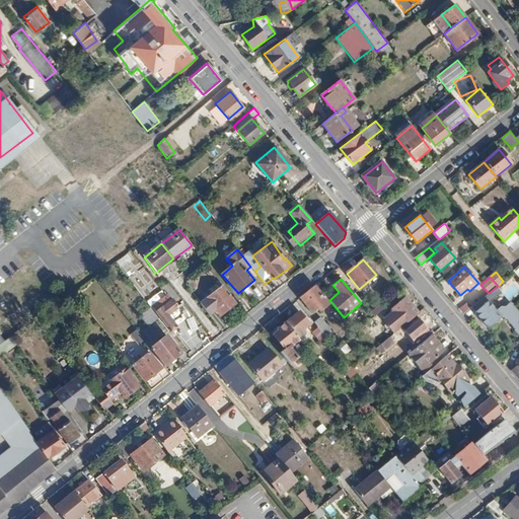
[(223,286),(201,304),(210,315),(216,310),(221,316),(237,303),(223,286)]
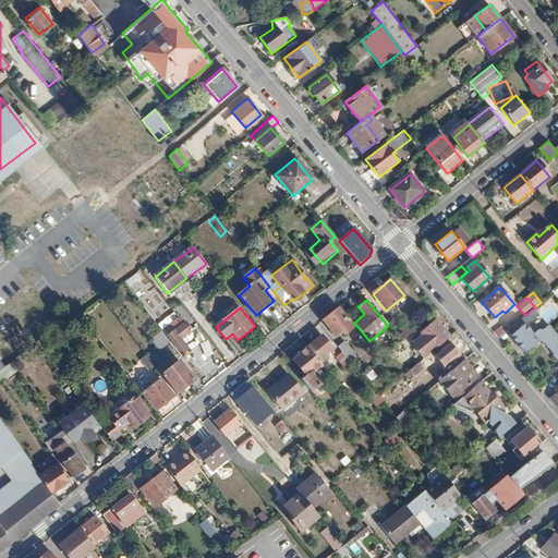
[(525,315),(507,330),(511,336),(510,336),(525,353),(540,340),(523,323),(537,311),(535,307),(525,315)]
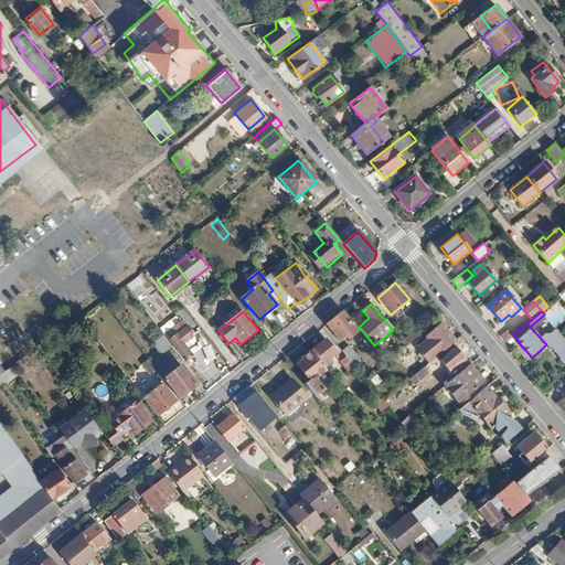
[(343,312),(329,324),(341,339),(355,328),(343,312)]
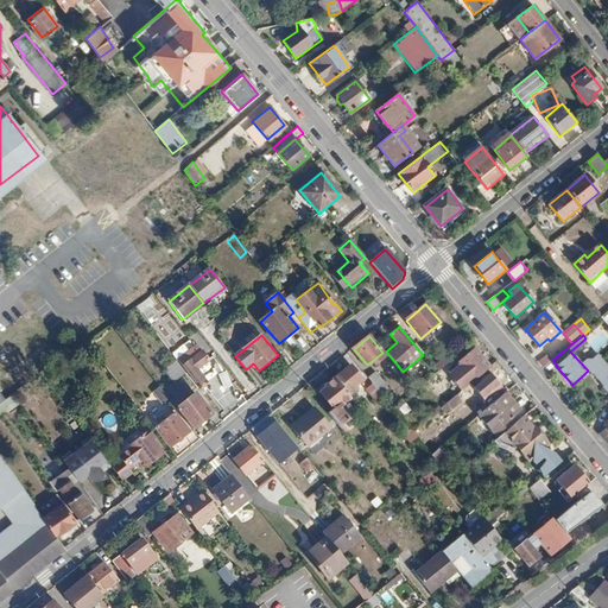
[(552,354),(563,346),(557,339),(546,347),(552,354)]
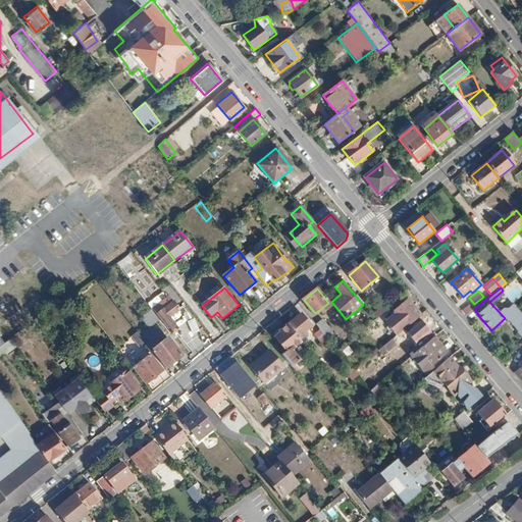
[(177,327),(169,317),(179,309),(169,297),(163,302),(167,306),(161,311),(156,306),(153,308),(173,334),(176,331),(177,327)]
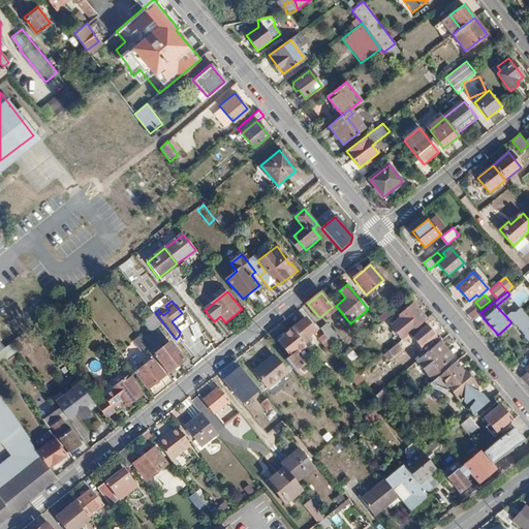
[(394,332),(401,340),(426,319),(412,304),(398,315),(399,317),(392,322),(398,330),(394,332)]
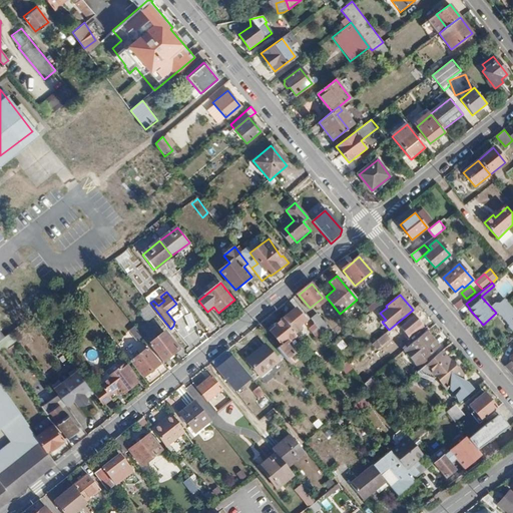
[(458,311),(466,304),(462,300),(454,307),(458,311)]
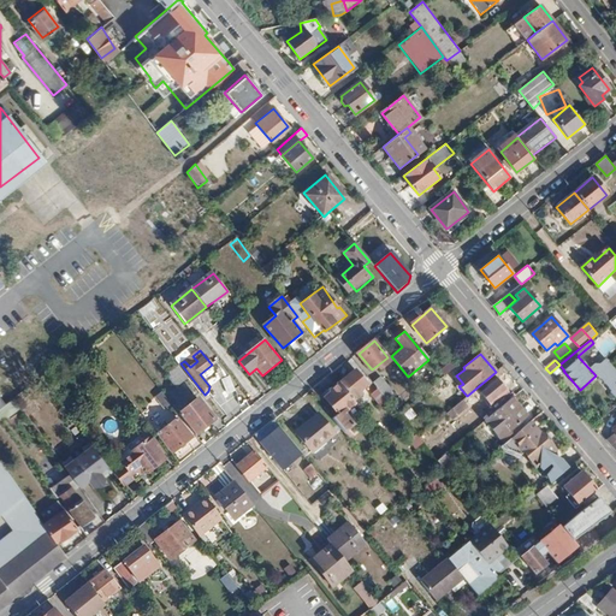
[(189,377),(179,366),(169,374),(177,386),(189,377)]
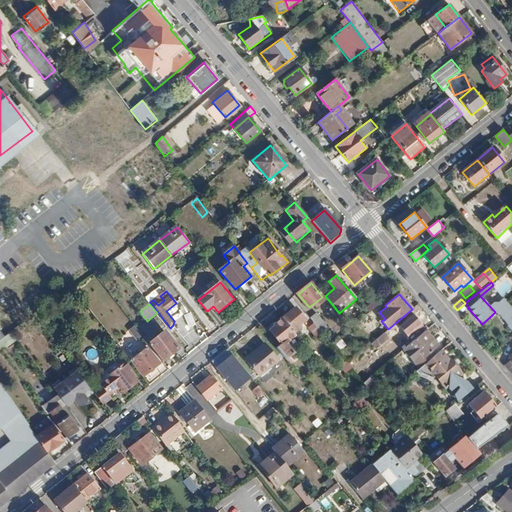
[(295,308),(282,318),(295,335),(302,330),(299,327),(306,321),(295,308)]
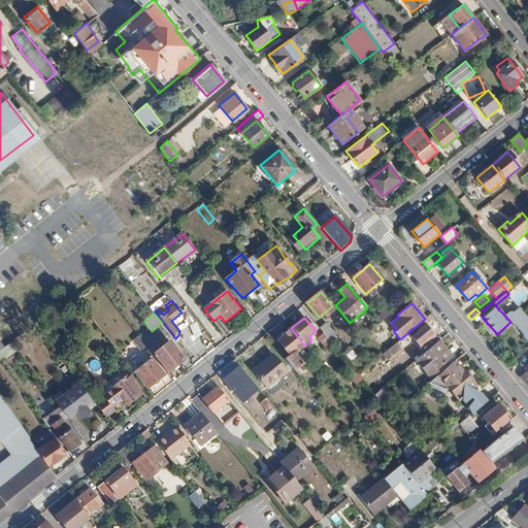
[(330,321),(321,329),(325,334),(332,343),(341,335),(330,321)]
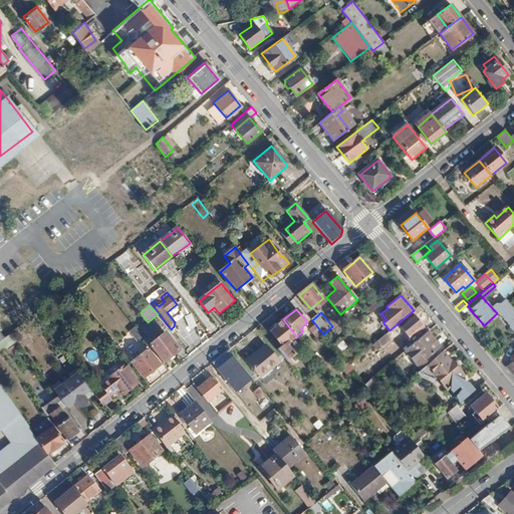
[(412,315),(399,325),(410,337),(422,327),(412,315)]
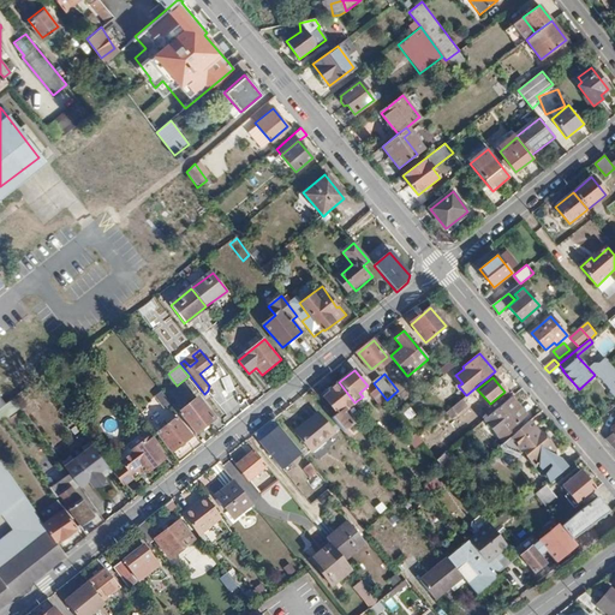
[(324,398),(338,413),(333,418),(344,431),(353,424),(342,412),(354,402),(339,382),(330,390),(332,392),(324,398)]
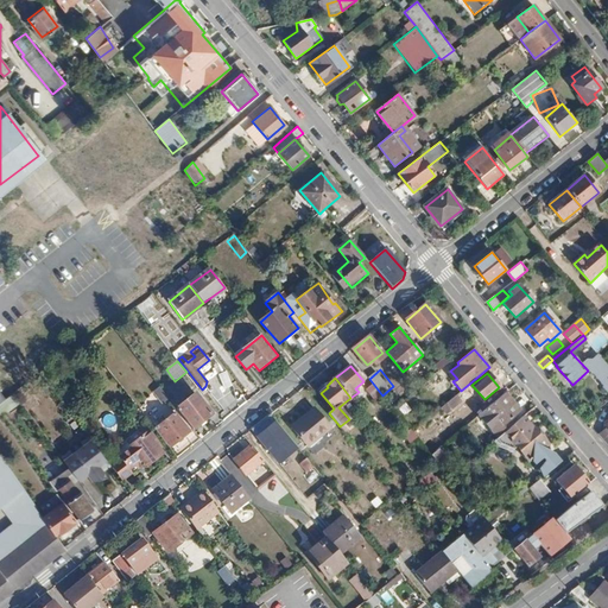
[(377,400),(382,396),(374,385),(367,390),(377,400)]
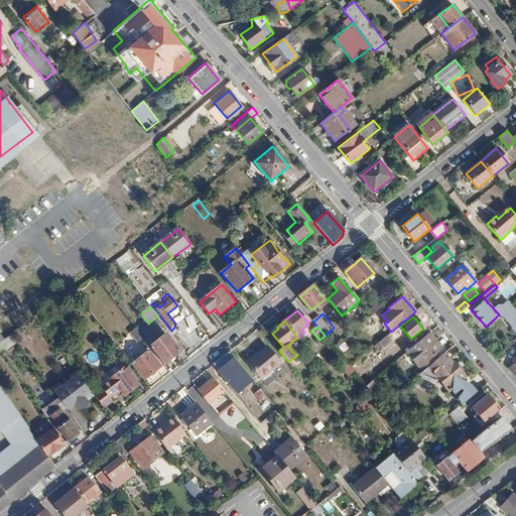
[(137,328),(131,332),(137,342),(143,338),(137,328)]
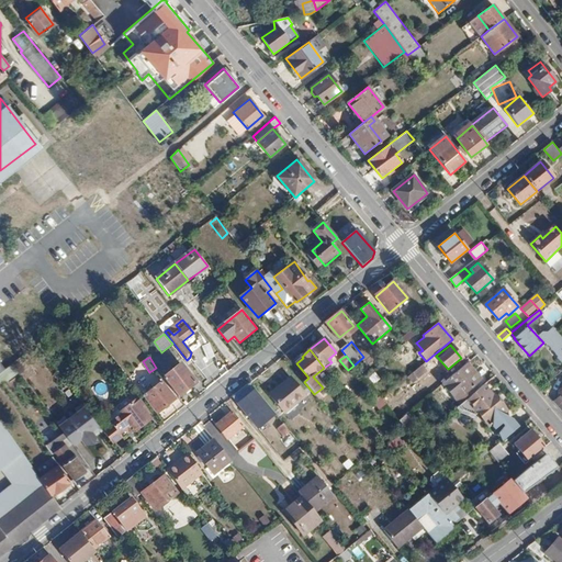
[(180,364),(164,378),(179,396),(195,384),(180,364)]
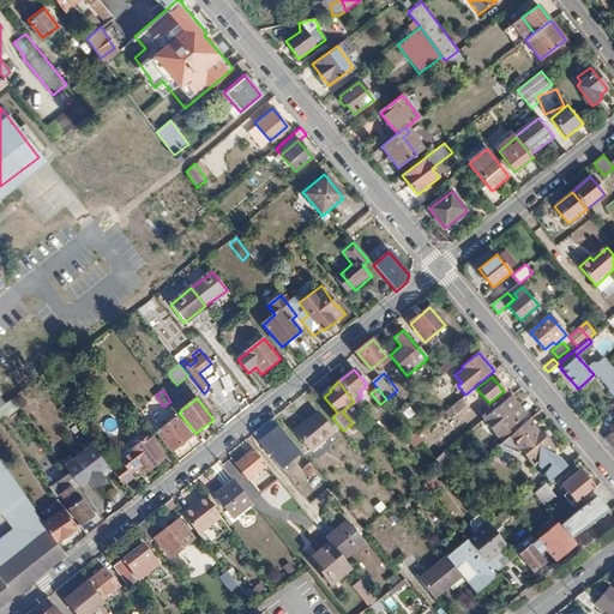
[(450,420),(467,405),(459,398),(443,411),(450,420)]
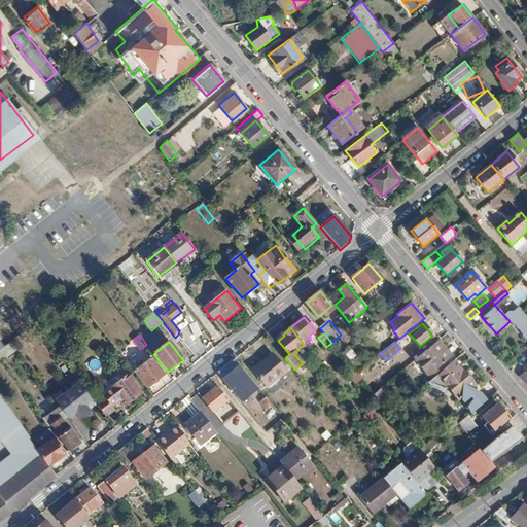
[(418,358),(430,373),(450,356),(436,342),(418,358)]
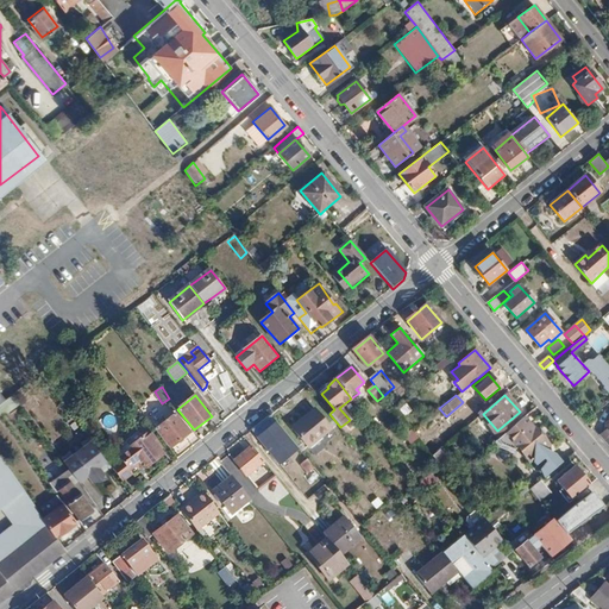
[(314,408),(293,427),(307,445),(320,434),(321,437),(332,429),(314,408)]
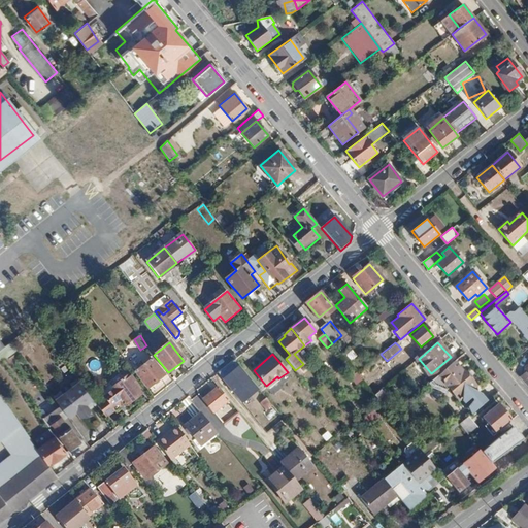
[(152,359),(136,371),(149,388),(164,375),(152,359)]
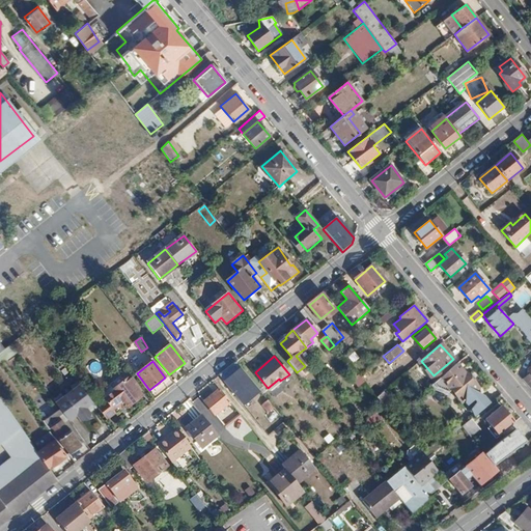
[(221,374),(226,381),(244,406),(260,391),(236,362),(221,374)]
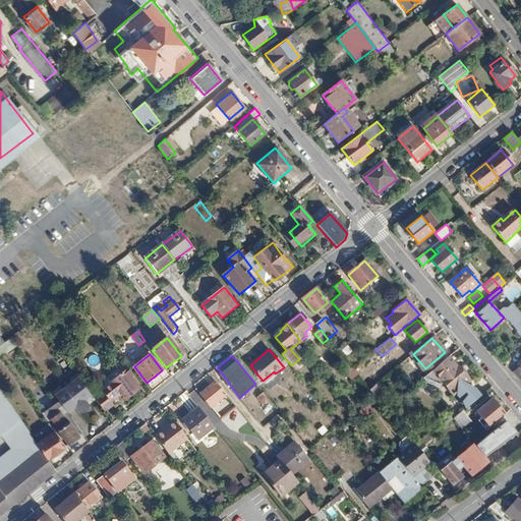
[(469,382),(449,357),(432,371),(454,396),(469,382)]
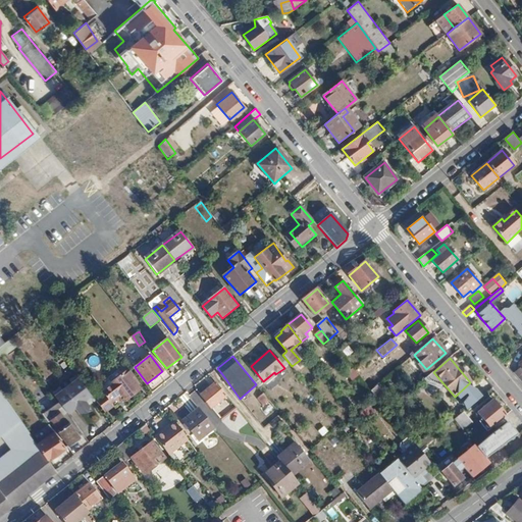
[(124,398),(126,401),(141,389),(126,371),(112,382),(113,383),(124,398)]
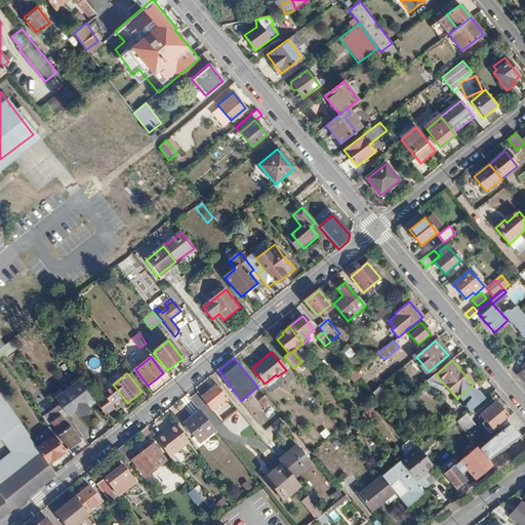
[(78,378),(54,396),(61,404),(68,416),(75,410),(79,415),(87,414),(90,406),(96,401),(78,378)]
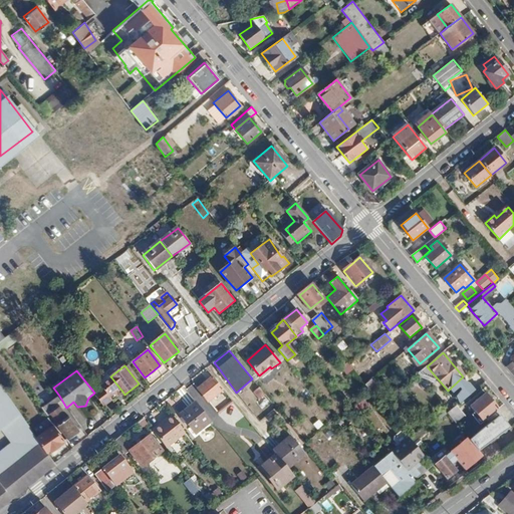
[(213,376),(199,388),(210,401),(223,390),(213,376)]
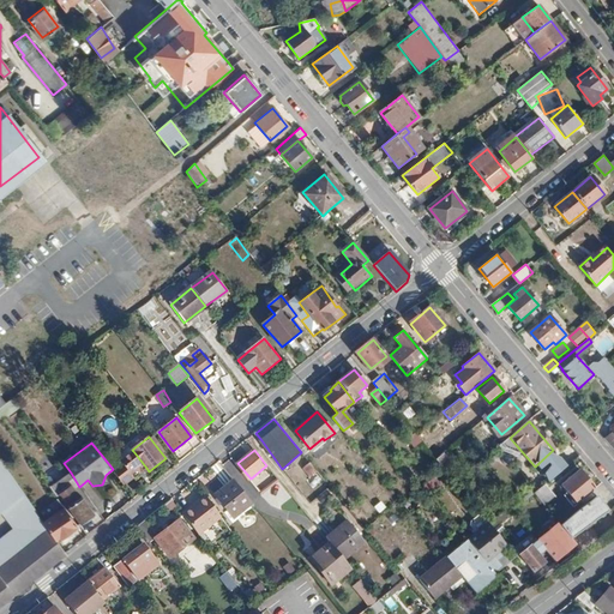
[(124,463),(114,471),(125,486),(134,477),(132,474),(137,470),(140,474),(146,468),(133,451),(121,461),(124,463)]
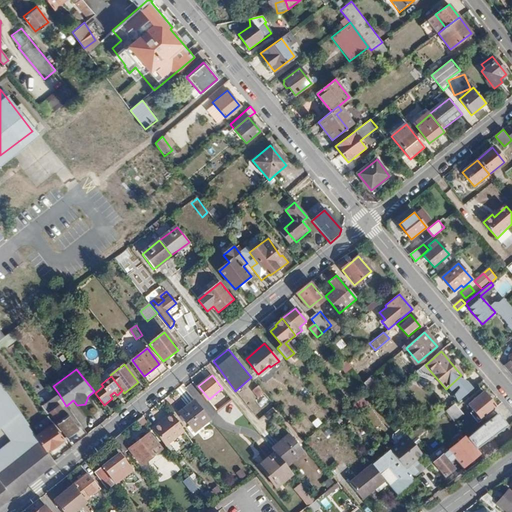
[(443,407),(447,411),(454,405),(475,387),(469,381),(458,390),(460,393),(443,407)]
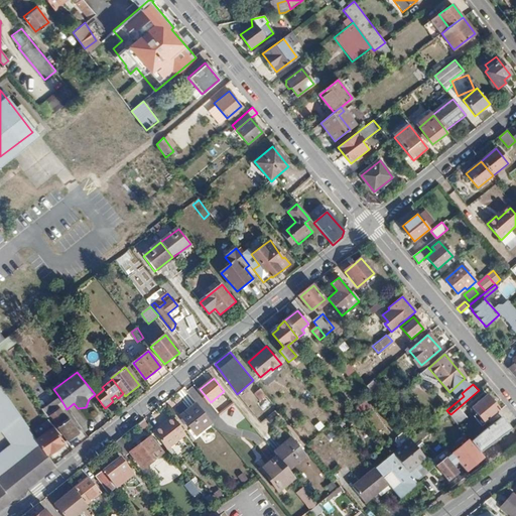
[(0,508),(55,464),(48,455),(41,445),(37,438),(0,385),(0,429),(4,427),(15,441),(0,454),(0,508)]
